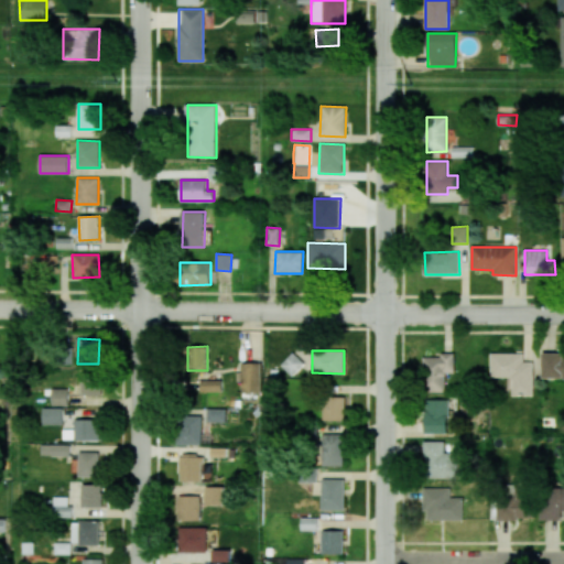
[(304,364),(293,353),(280,364),(292,377),(304,364)]
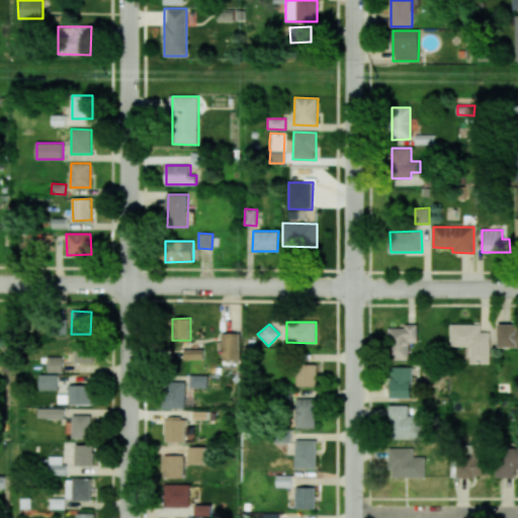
[(417,325),(405,324),(405,328),(391,328),(391,360),(409,360),(409,342),(417,342),(417,325)]
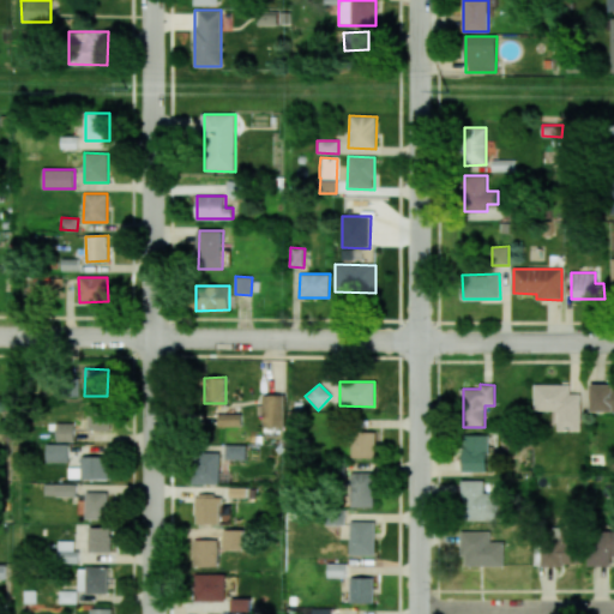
[(590,411),(613,410),(613,384),(591,385),(590,411)]
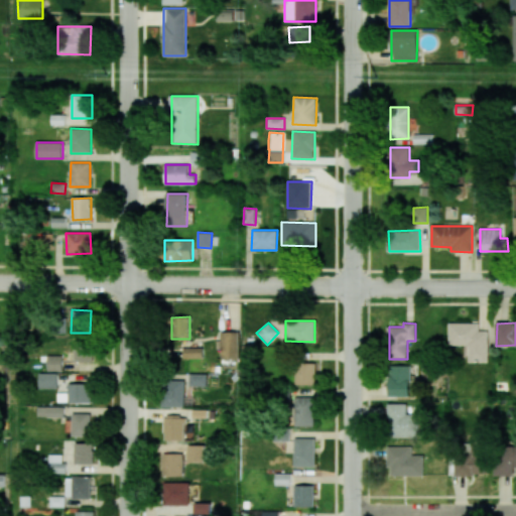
[(469,362),(488,362),(488,332),(479,331),(479,324),(449,324),(449,345),(469,346),(469,362)]
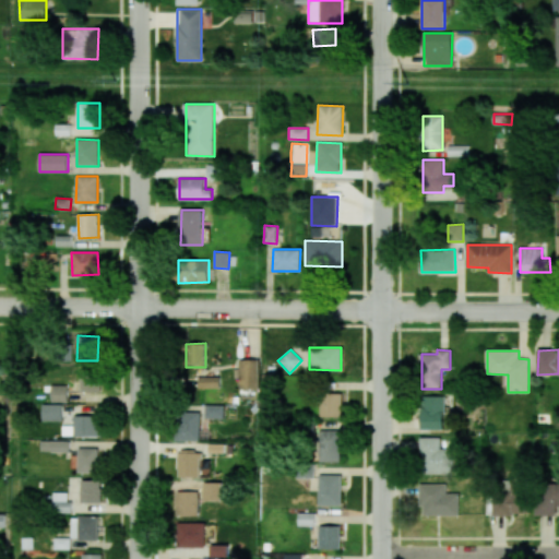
[(239,390),(260,389),(260,359),(238,360),(239,390)]
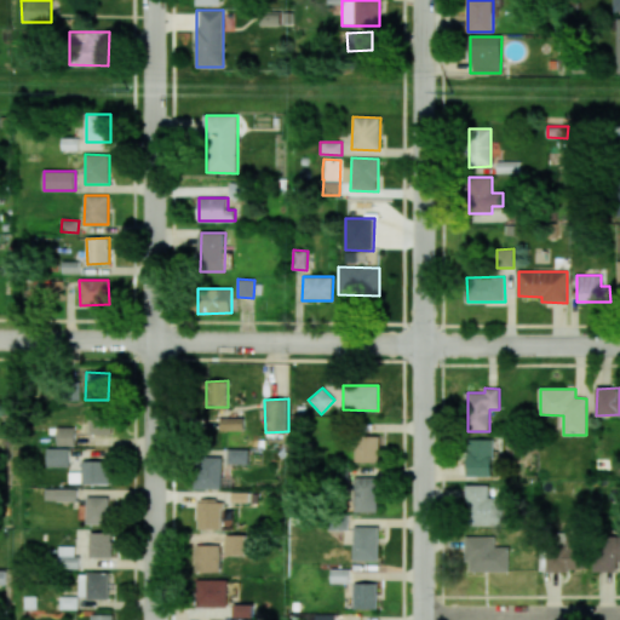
[(89,434),(110,435),(112,409),(90,409),(89,434)]
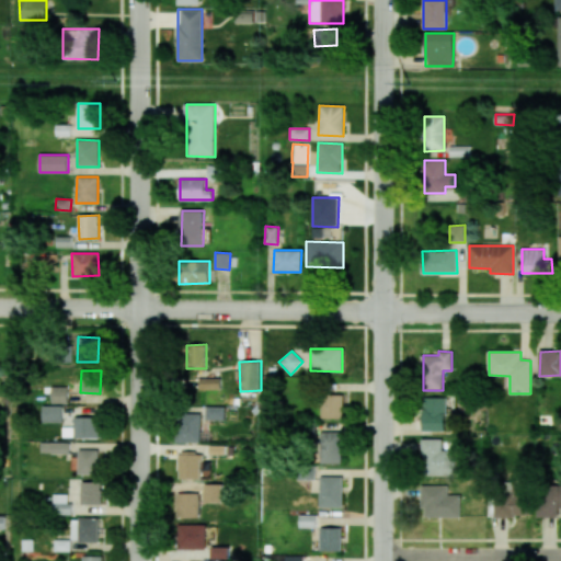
[(221,378),(198,378),(199,390),(221,389),(221,378)]
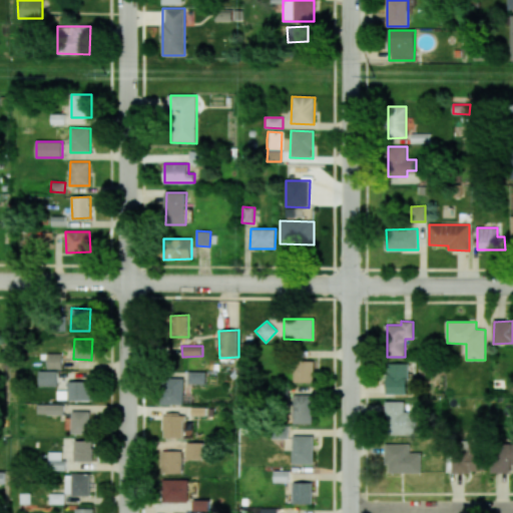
[(61,369),(61,353),(46,353),(46,369),(61,369)]
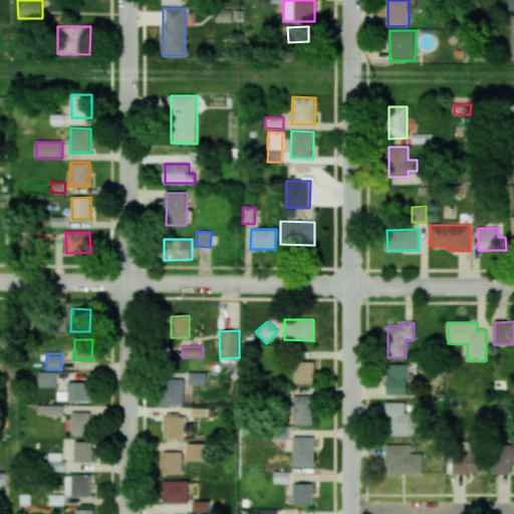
[(314,361),(294,361),(294,382),(314,382),(314,361)]
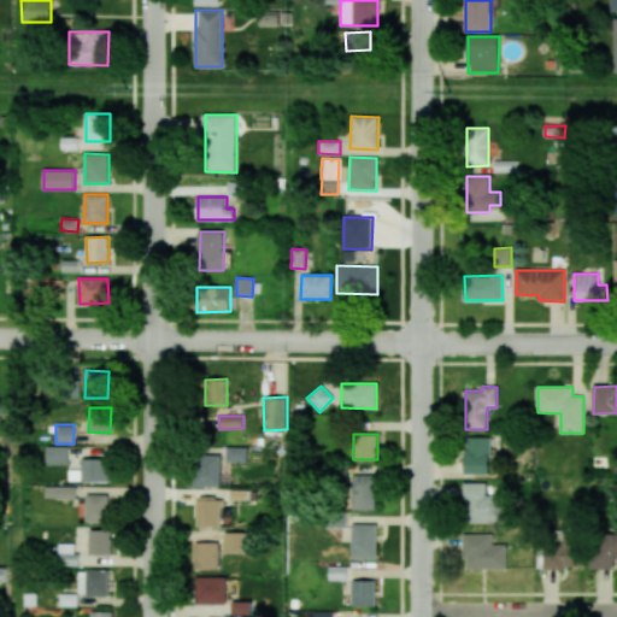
[(489,474),(491,438),(466,436),(465,474),(489,474)]
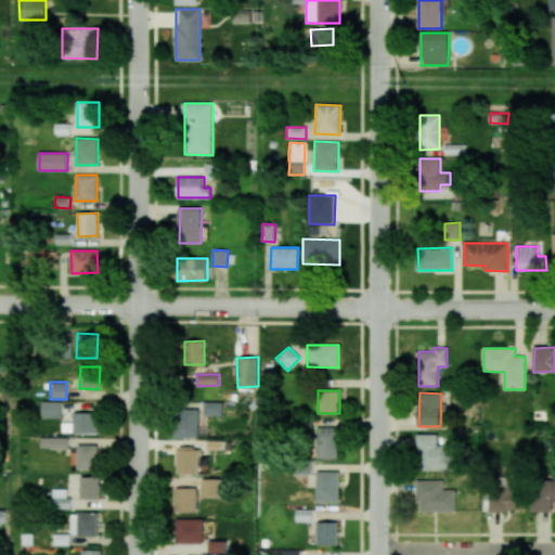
[(42,418),(62,417),(62,401),(42,401),(42,418)]
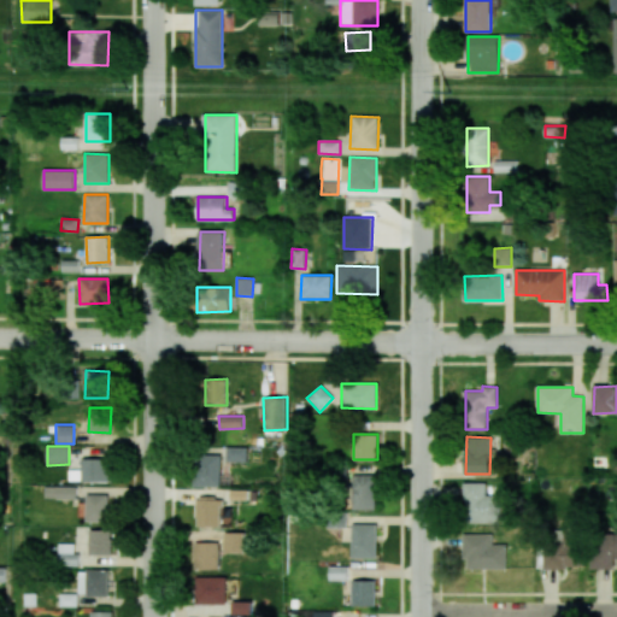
[(225,460),(246,462),(247,447),(227,446),(225,460)]
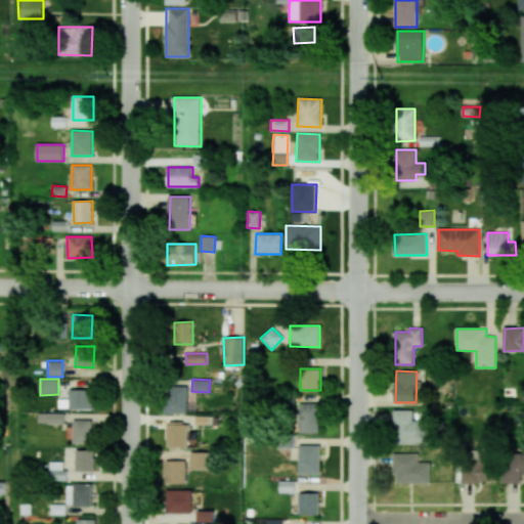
[(165,412),(187,412),(187,386),(165,386),(165,412)]
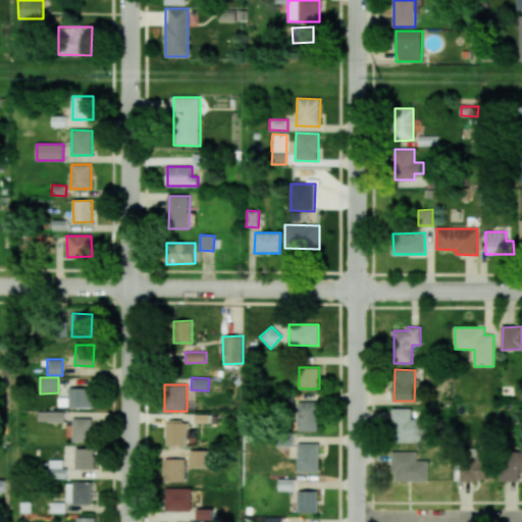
[(68,407),(92,408),(93,388),(69,387),(68,407)]
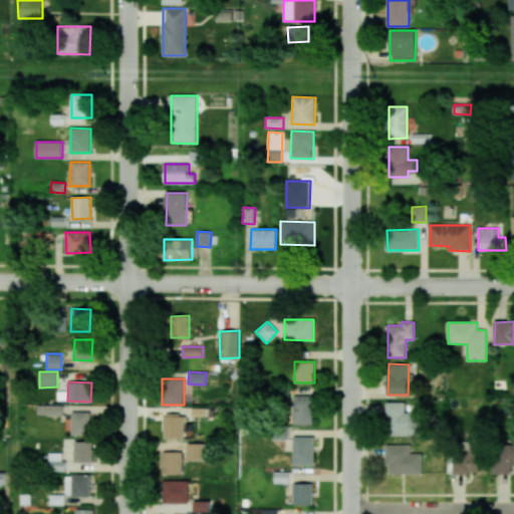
[(313,425),(312,396),(293,396),(293,425),(313,425)]
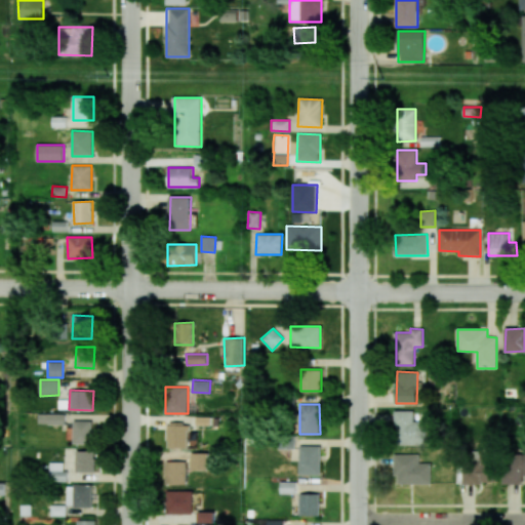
[(65,423),(65,413),(38,414),(38,425),(65,423)]
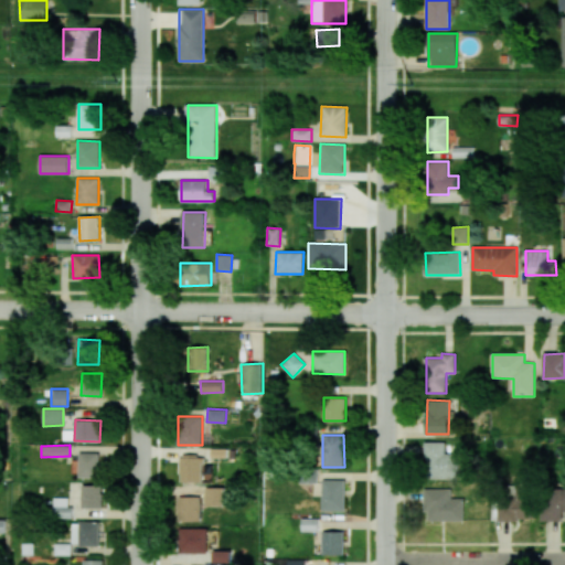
[(425,478),(458,479),(459,445),(426,445),(425,478)]
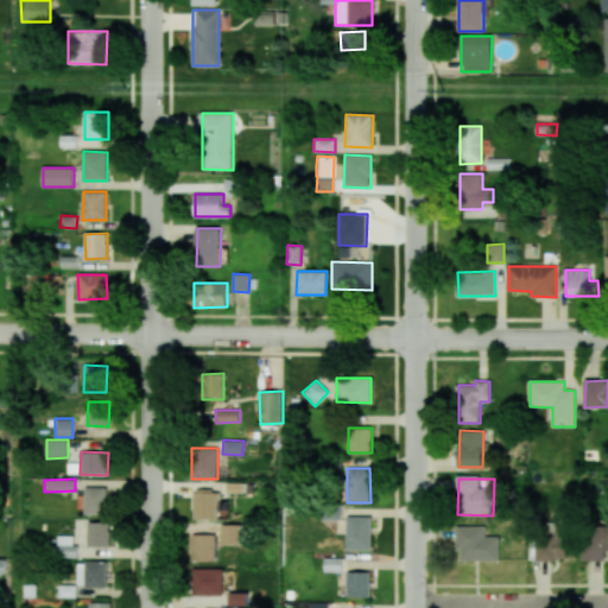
[(84,513),(107,513),(107,488),(86,487),(84,513)]
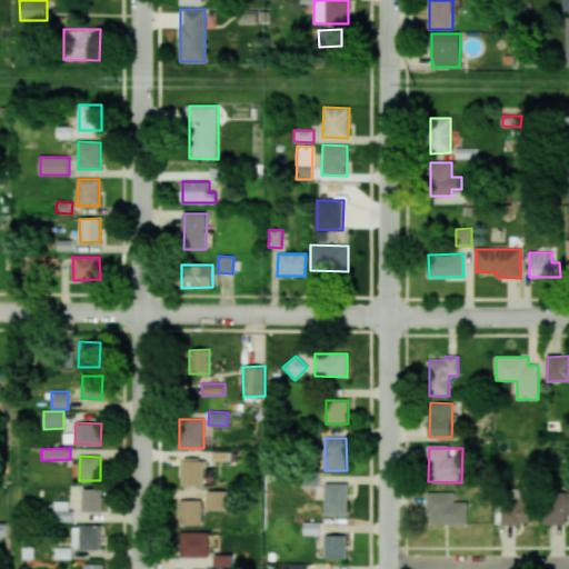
[(203,486),(203,460),(181,460),(181,486),(203,486)]
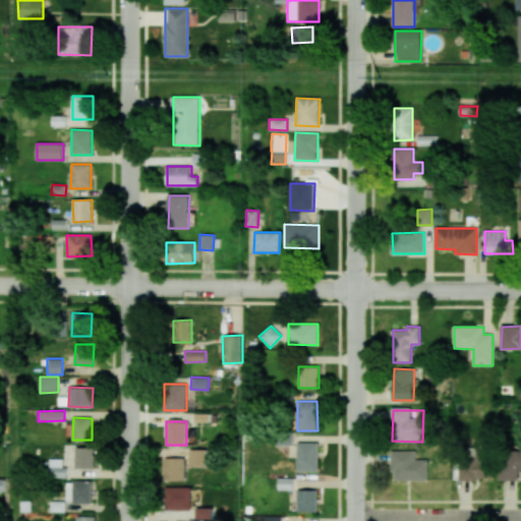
[(317,471),(319,443),(297,442),(296,470),(317,471)]
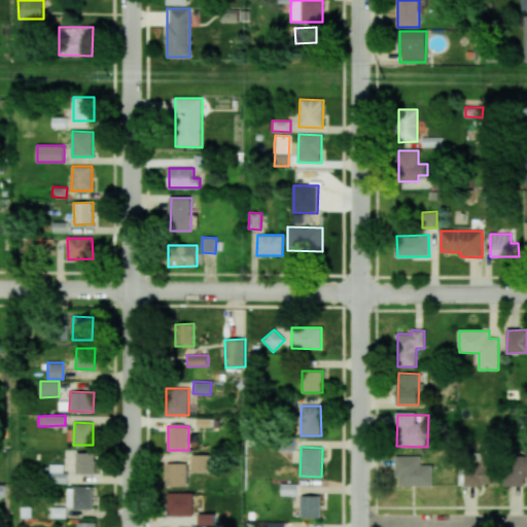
[(76,473),(96,473),(96,453),(77,453),(76,473)]
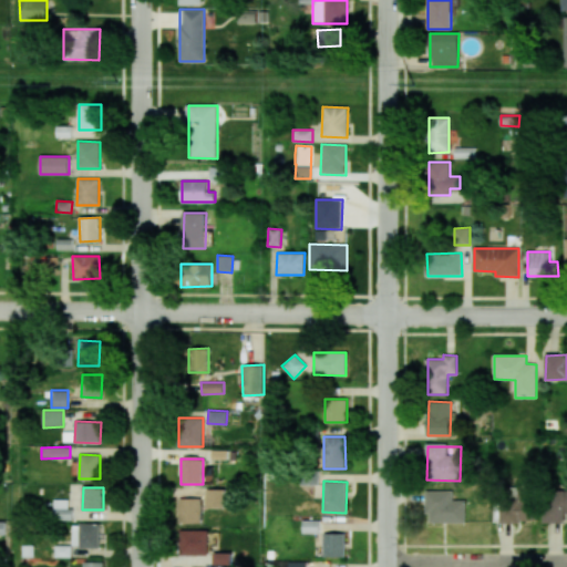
[(206,507),(225,508),(225,490),(207,490),(206,507)]
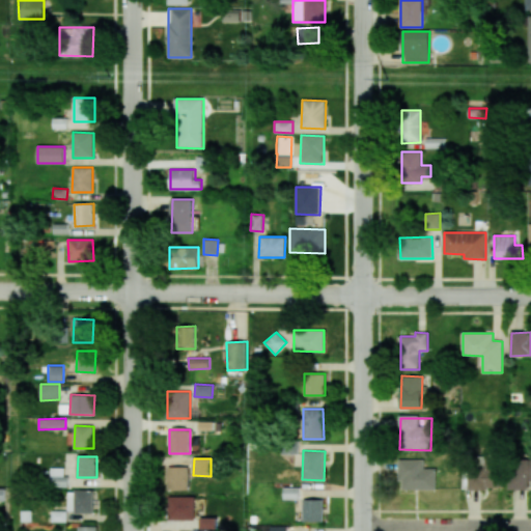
[(436,490),(436,468),(423,469),(423,459),(400,459),(400,490),(436,490)]
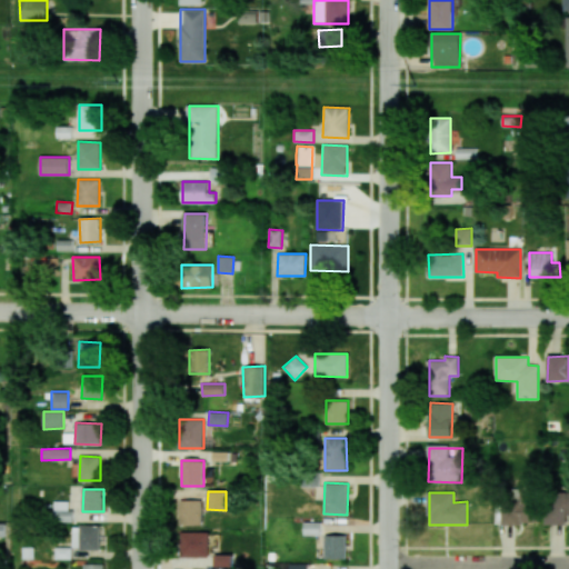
[(567,525),(567,513),(568,513),(568,492),(547,492),(547,525),(567,525)]
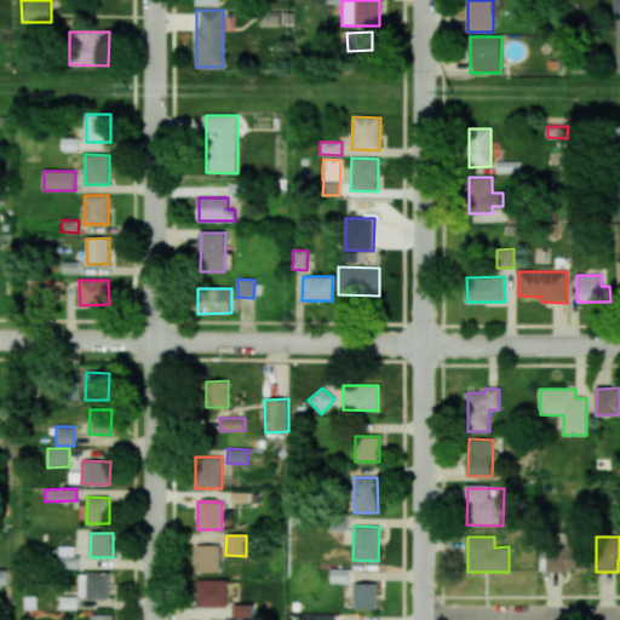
[(584,570),(583,544),(547,545),(547,572),(584,570)]
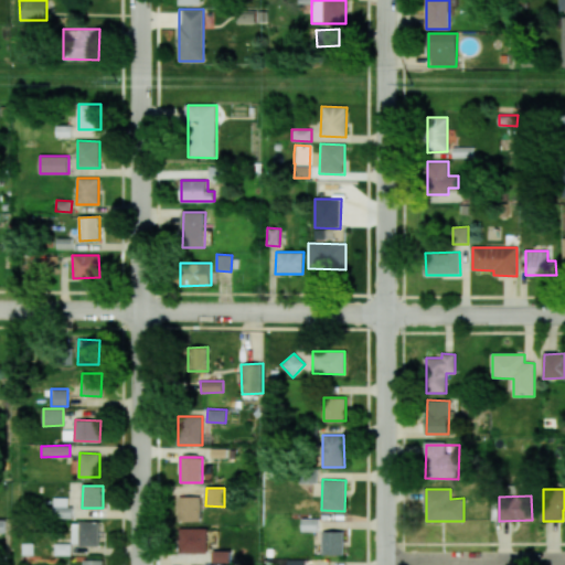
[(201,521),(201,497),(179,497),(179,521),(201,521)]
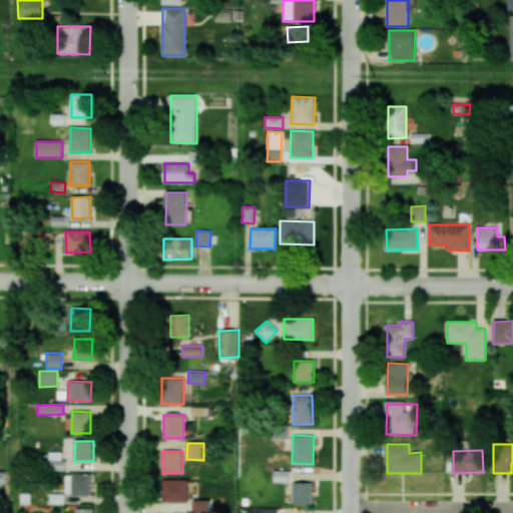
[(64,470),(64,452),(49,452),(49,470),(64,470)]
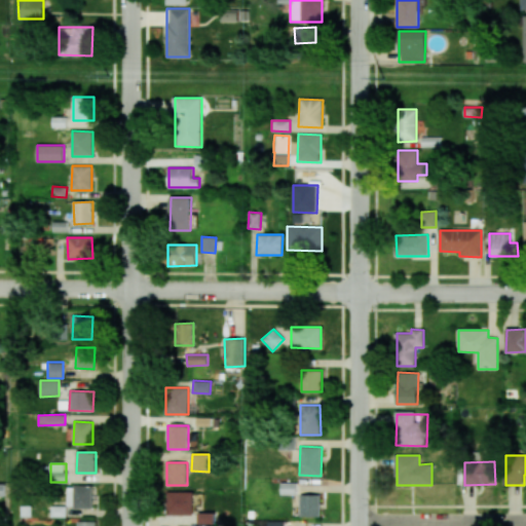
[(280,494),(296,495),(296,483),(280,483),(280,494)]
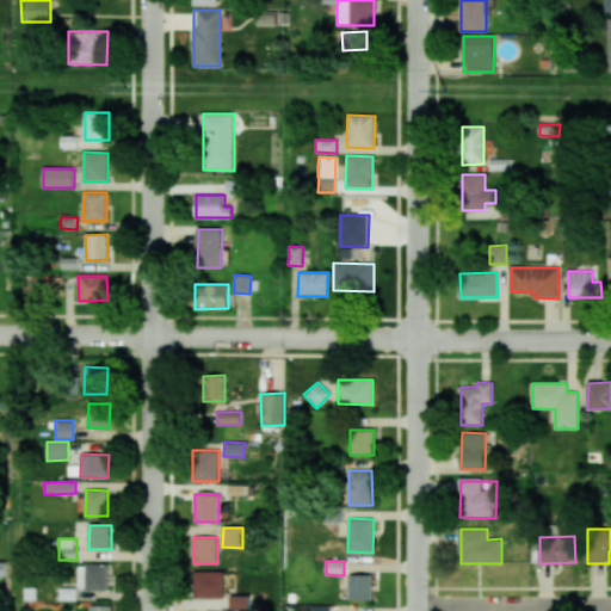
[(78,565),(79,590),(107,590),(107,565),(78,565)]
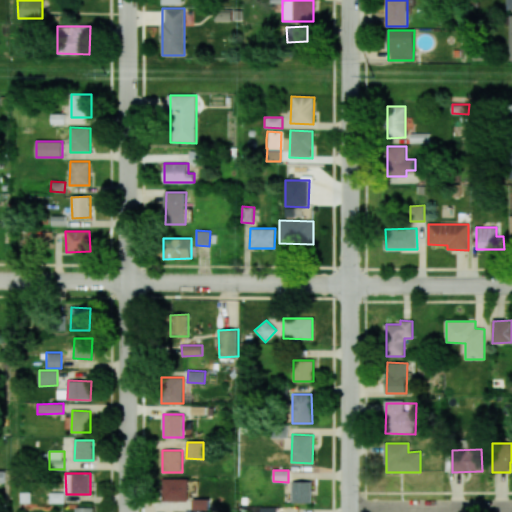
[(189,501),(188,478),(162,479),(163,501),(189,501)]
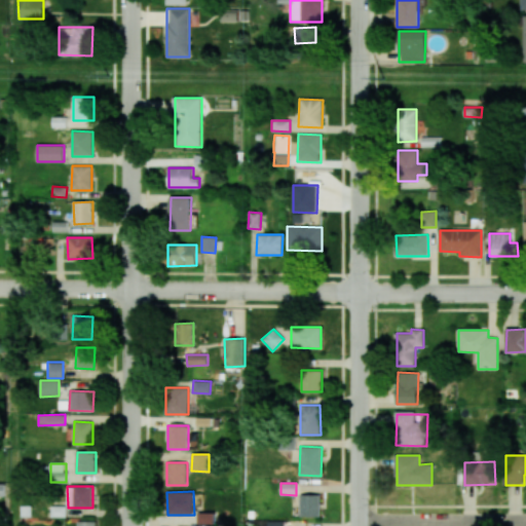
[(300,517),(320,517),(321,495),(300,494),(300,517)]
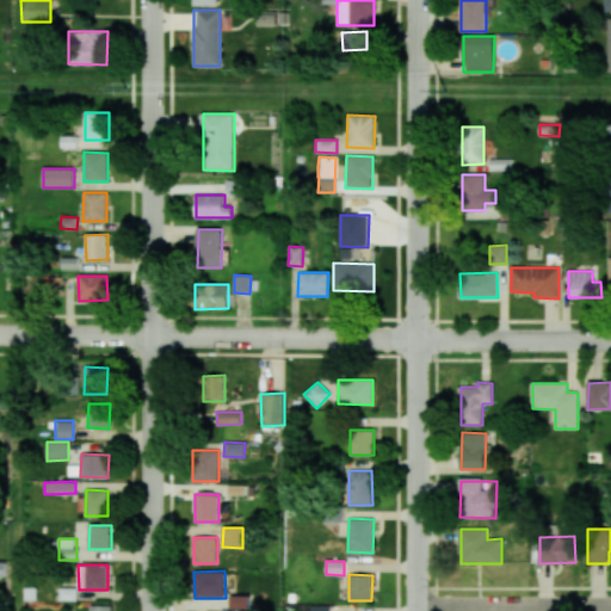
[(78,600),(78,587),(60,587),(60,600),(78,600)]
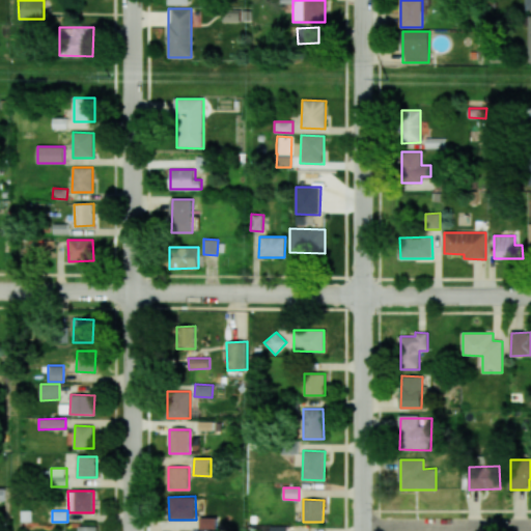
[(217,529),(217,518),(200,518),(200,529),(217,529)]
